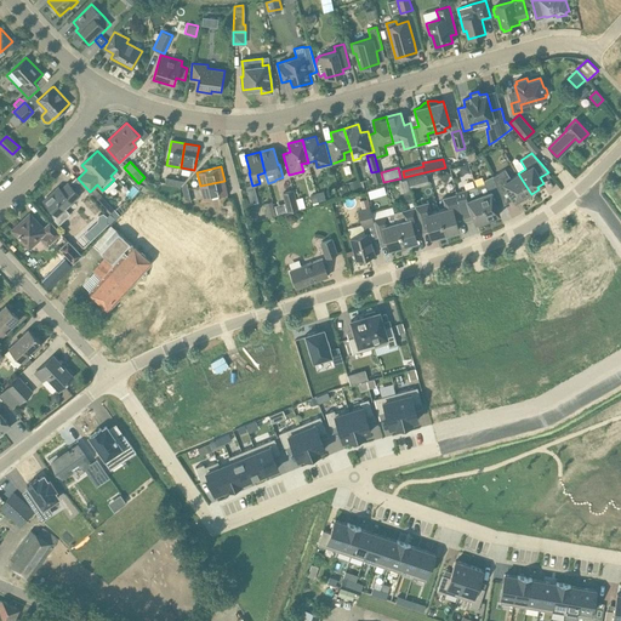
[(505,169),(493,176),(503,200),(512,195),(516,201),(522,197),(523,199),(531,194),(518,174),(511,177),(505,169)]
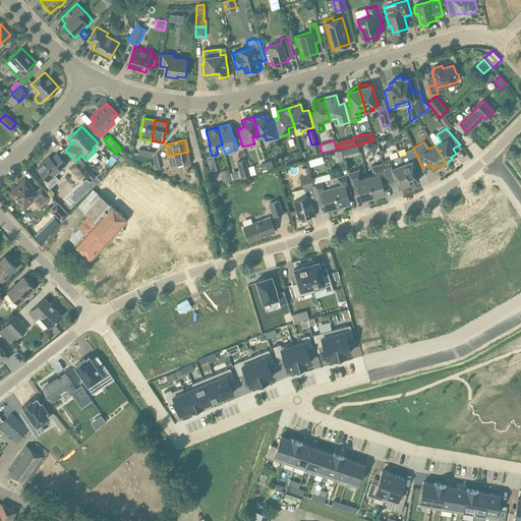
[(406,154),(399,156),(409,185),(411,184),(412,184),(413,183),(414,182),(415,182),(415,181),(416,180),(419,179),(416,172),(422,168),(413,148),(406,152),(406,154)]
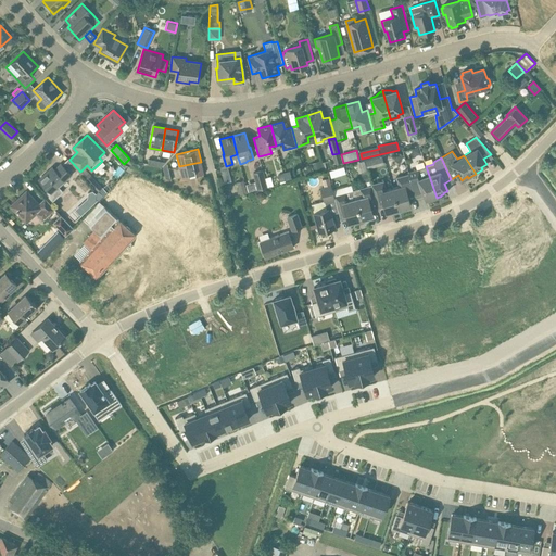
[(67,159),(62,164),(66,169),(72,164),(67,159)]
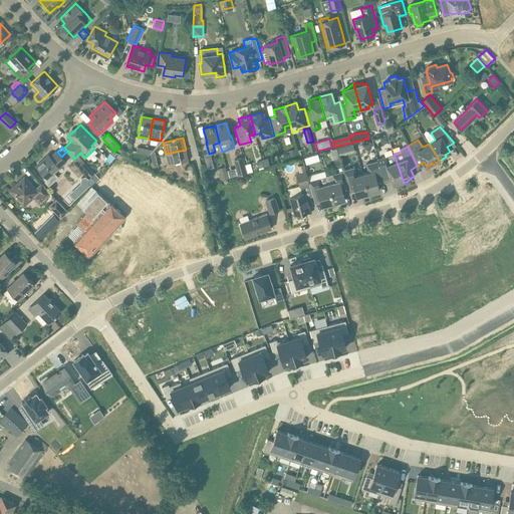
[(119,147),(117,151),(127,156),(130,153),(119,147)]
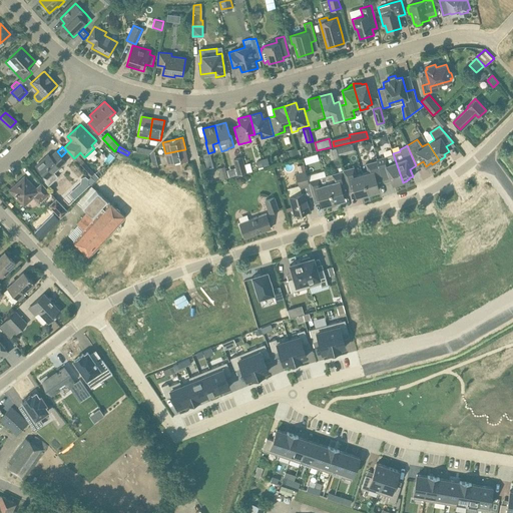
[(295,148),(288,150),(291,158),(297,156),(295,148)]
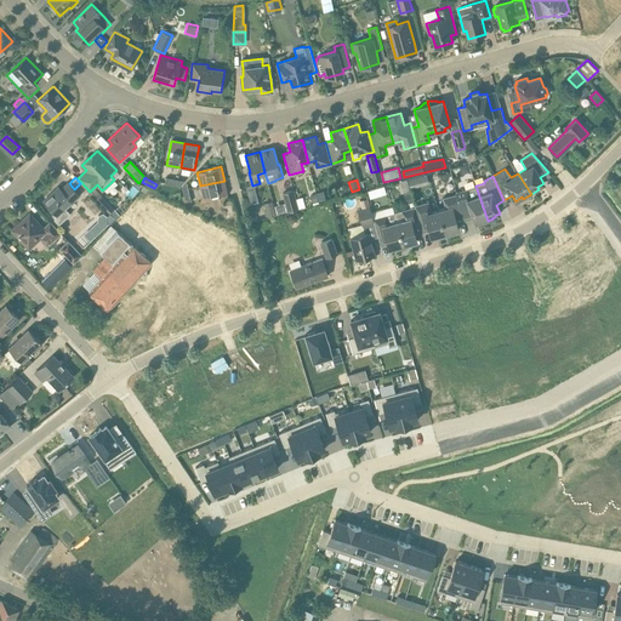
[(204,200),(227,194),(224,181),(200,186),(204,200)]
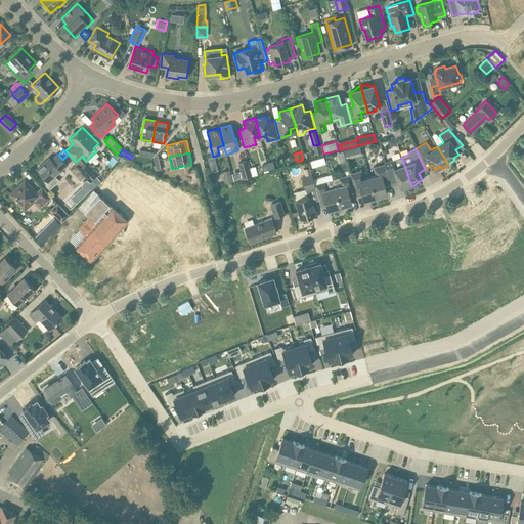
[(68,165),(64,162),(62,160),(58,155),(57,154),(51,160),(49,157),(37,169),(46,179),(43,181),(50,189),(59,180),(55,176),(68,165)]
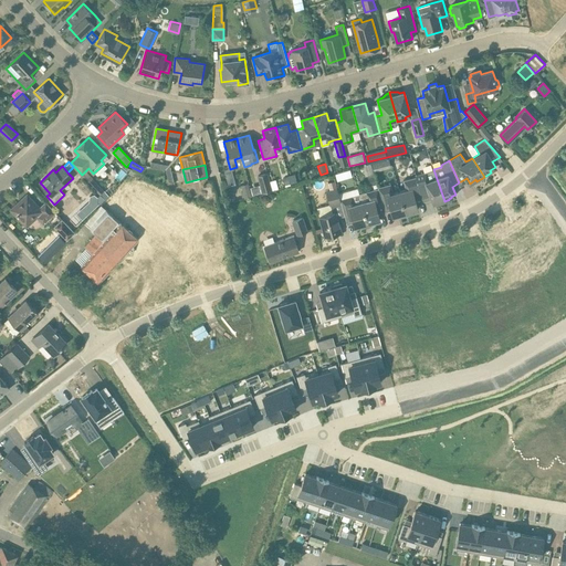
[(139,173),(130,168),(128,174),(137,178),(139,173)]
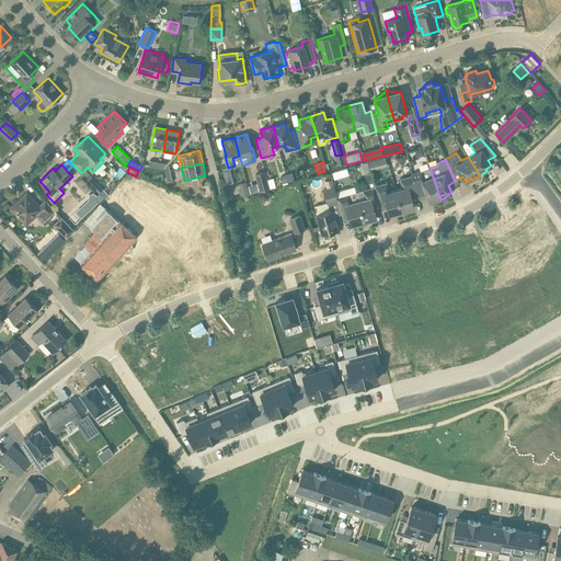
[(421,171),(412,173),(419,199),(427,197),(430,201),(432,201),(433,201),(434,201),(436,201),(438,201),(441,199),(430,168),(423,170),(421,171)]
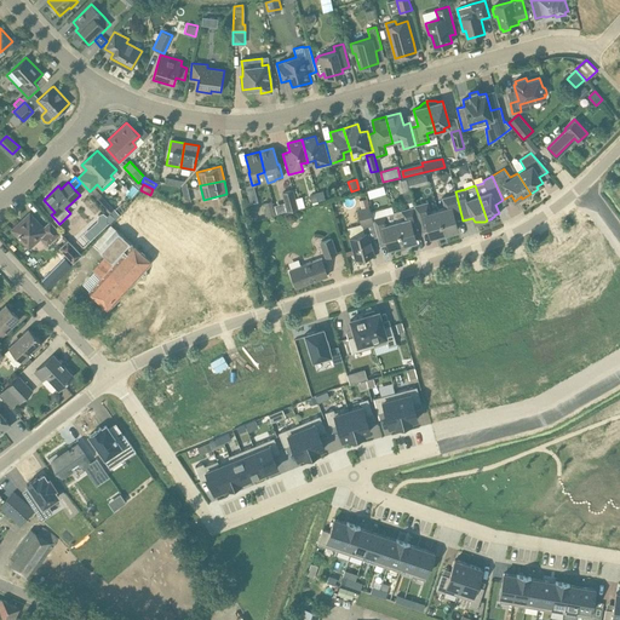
[(288,212),(298,208),(292,190),(282,193),(288,212)]
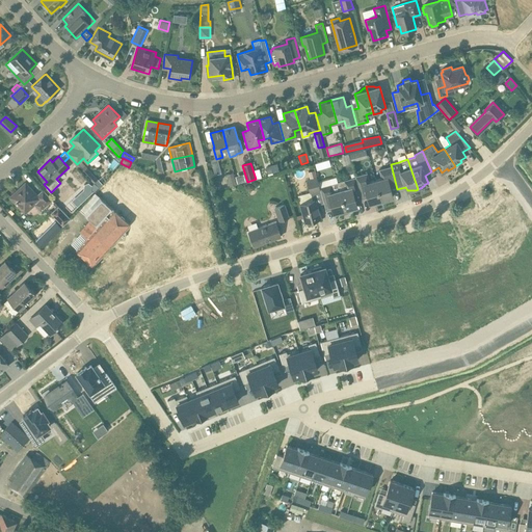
[(381,177),(375,179),(382,204),(382,203),(383,203),(384,202),(386,201),(387,201),(387,200),(388,198),(393,196),(392,191),(397,189),(391,164),(390,164),(391,166),(379,169),(381,177)]
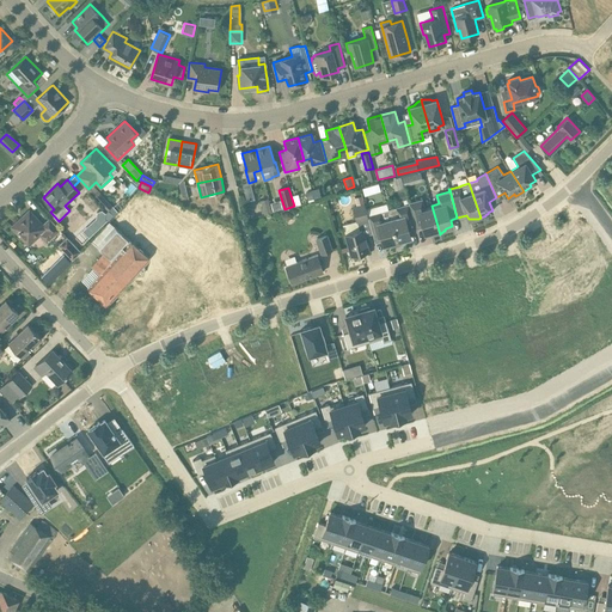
[(422,199),(409,202),(416,230),(423,227),(424,234),(430,232),(432,232),(433,233),(434,233),(435,233),(435,234),(436,234),(438,234),(439,233),(439,234),(440,234),(432,206),(424,208),(422,199)]
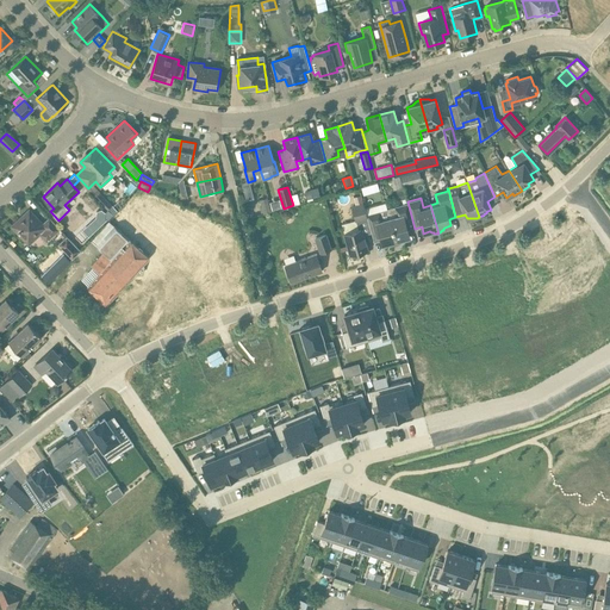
[(408,203),(387,209),(397,244),(400,243),(403,241),(405,238),(410,237),(409,232),(415,230),(415,229),(408,203)]
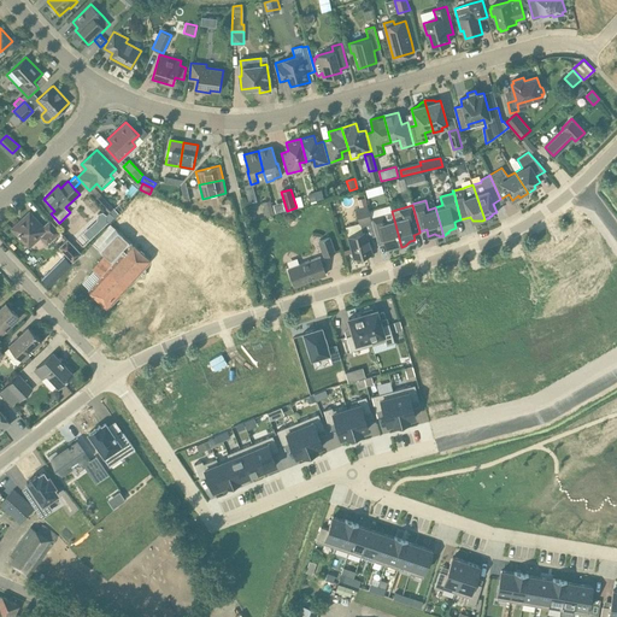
[(371,219),(370,217),(368,206),(356,209),(360,223),(371,219)]
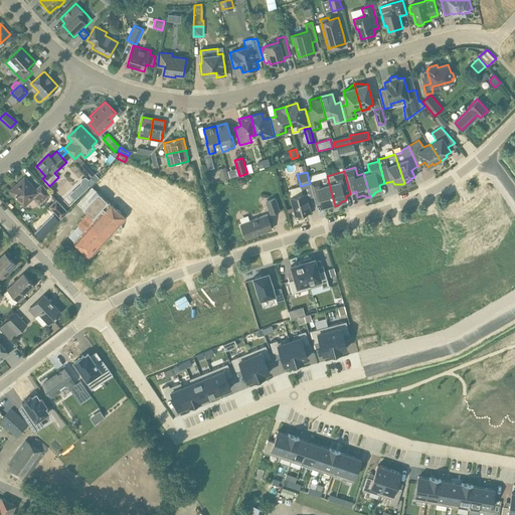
[(90,184),(91,185),(91,186),(96,181),(91,177),(90,179),(86,176),(80,178),(80,183),(84,187),(90,184)]
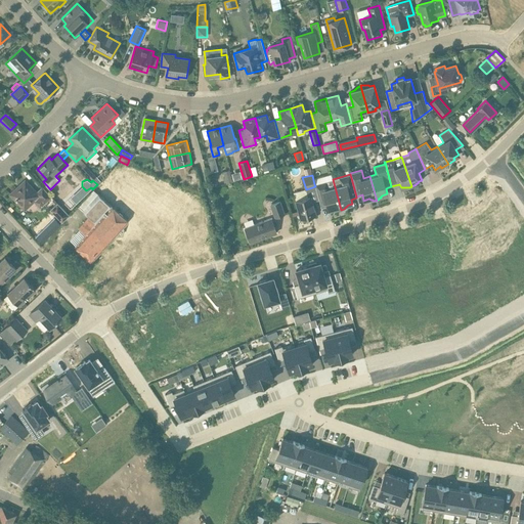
[(338,210),(341,210),(333,179),(314,184),(315,186),(321,208),(328,206),(329,210),(333,209),(335,210),(338,210)]
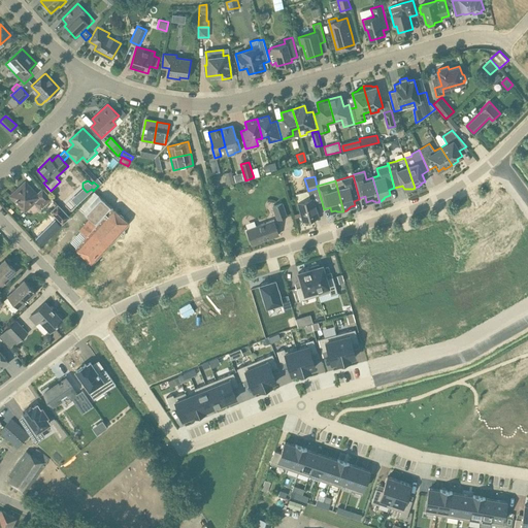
[(11,196),(10,195),(26,211),(34,203),(40,209),(53,198),(42,188),(36,193),(25,182),(19,188),(20,189),(11,196)]
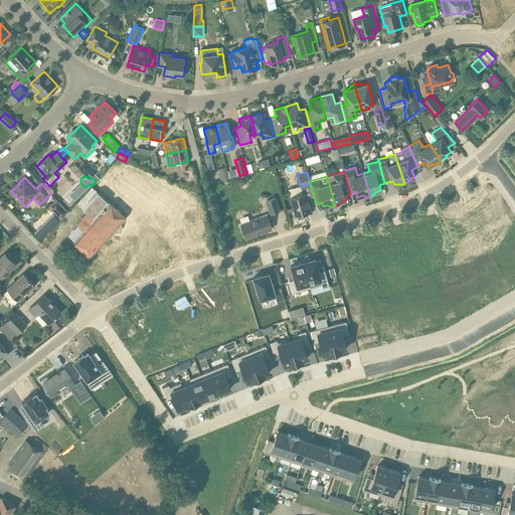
[(126,217),(92,186),(76,202),(88,212),(77,224),(78,225),(75,229),(74,228),(68,235),(74,240),(73,241),(91,256),(116,228),(120,231),(121,230),(122,224),(121,223),(126,217)]
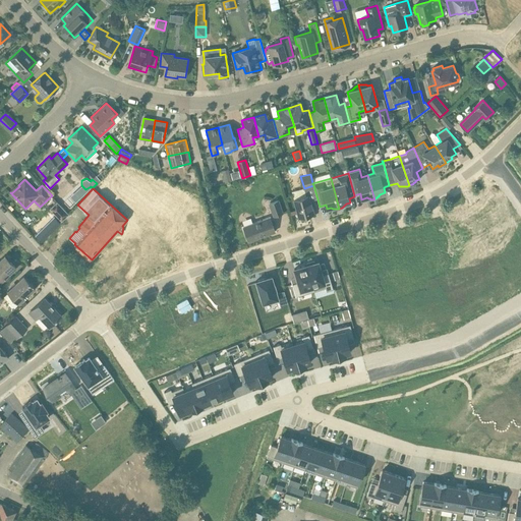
[(313,213),(308,195),(294,199),(299,218),(313,213)]
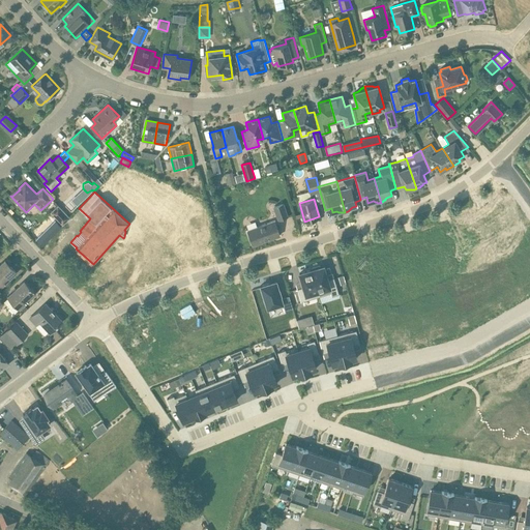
[(288,216),(283,204),(273,207),(278,219),(288,216)]
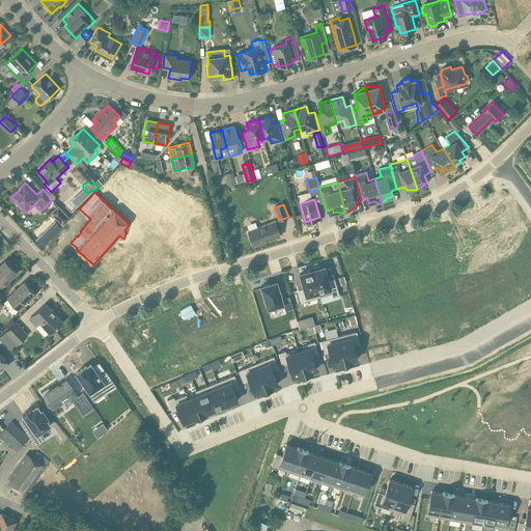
[(62,225),(71,218),(58,205),(51,213),(62,225)]
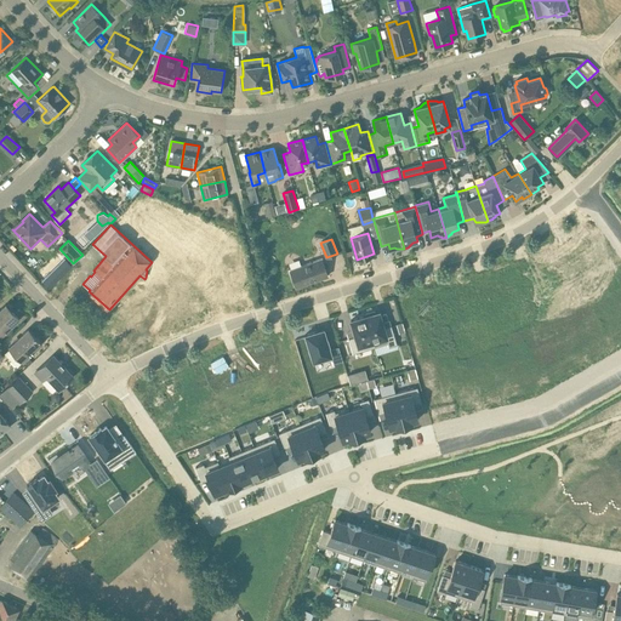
[(328,275),(324,265),(322,258),(290,269),(296,288),(328,275)]
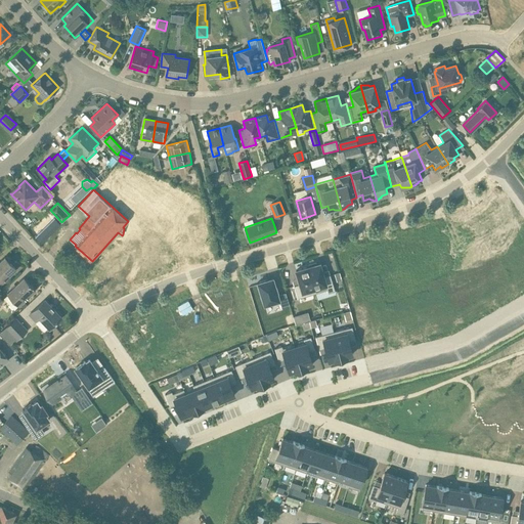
[(36,236),(42,243),(49,235),(43,229),(36,236)]
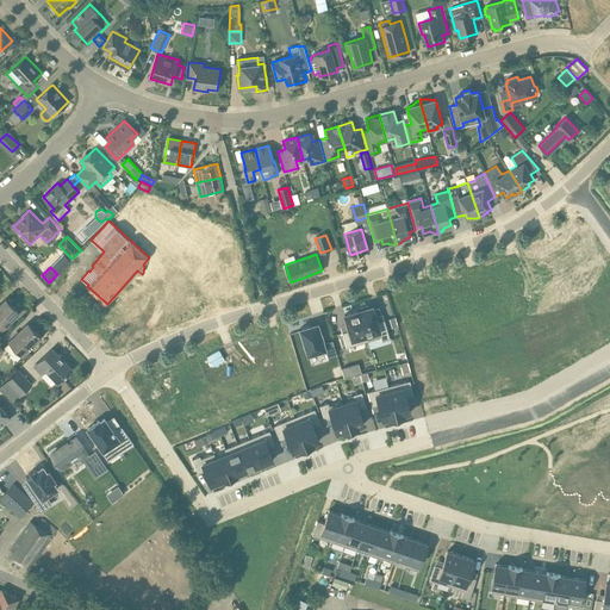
[(0,328),(1,330),(19,313),(6,299),(0,304),(0,328)]
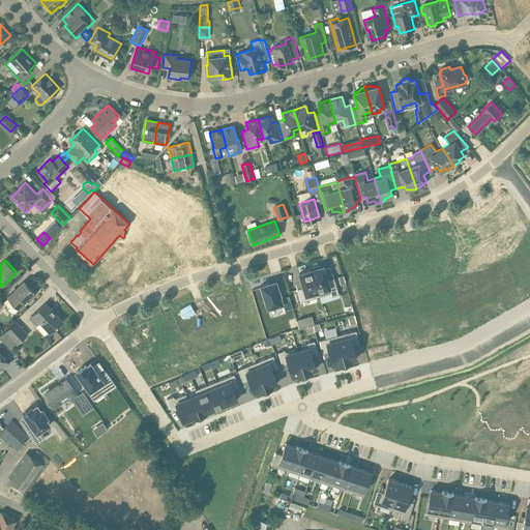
[(313,269),(312,269),(319,296),(330,292),(331,295),(339,293),(333,277),(327,280),(326,274),(323,266),(320,267),(320,265),(312,267),(313,269)]
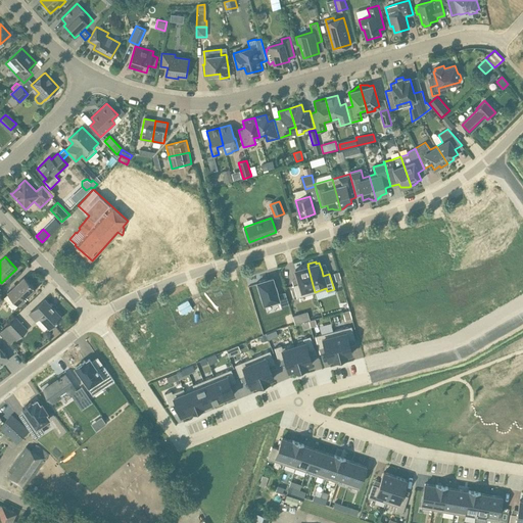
[(522,267),(521,263),(513,268),(522,284),(522,267)]
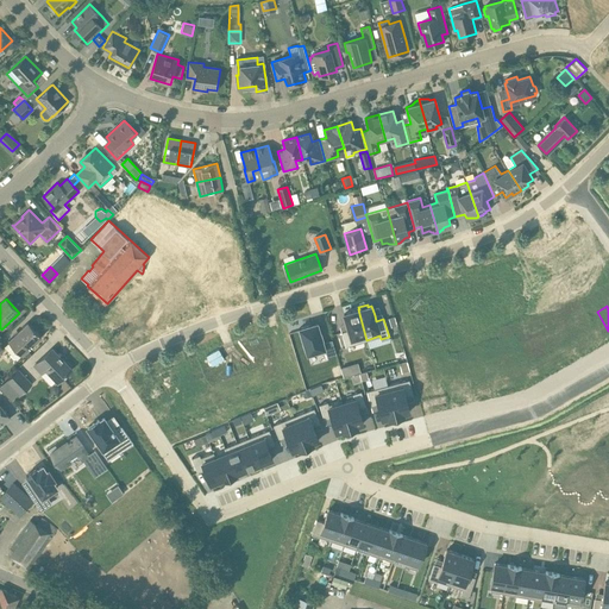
[(349,330),(341,332),(346,346),(366,340),(358,309),(344,314),(347,324),(349,330)]
